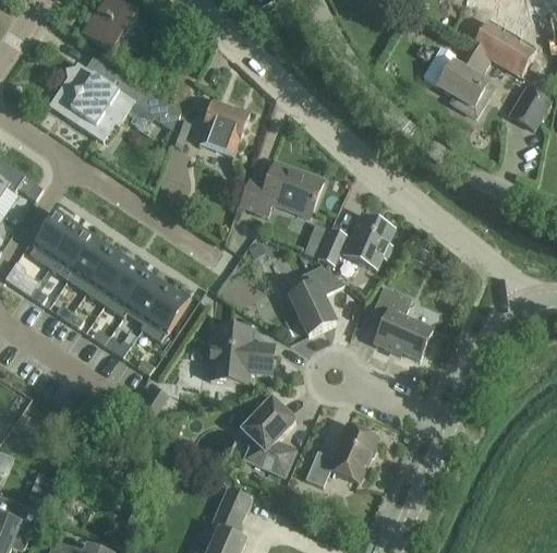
[(138,14),(117,0),(103,0),(82,33),(112,53),(138,14)]
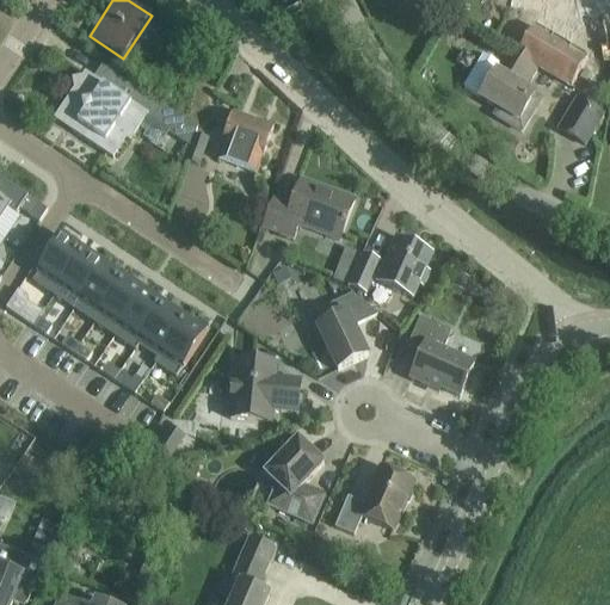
[(492,74),(479,94),(498,106),(494,111),(521,128),(533,106),(541,94),(525,85),(529,76),(531,79),(540,66),(571,84),(583,65),(587,56),(603,66),(609,18),(609,0),(507,0),(507,2),(519,4),(498,39),(517,51),(504,72),(495,67),(492,74)]
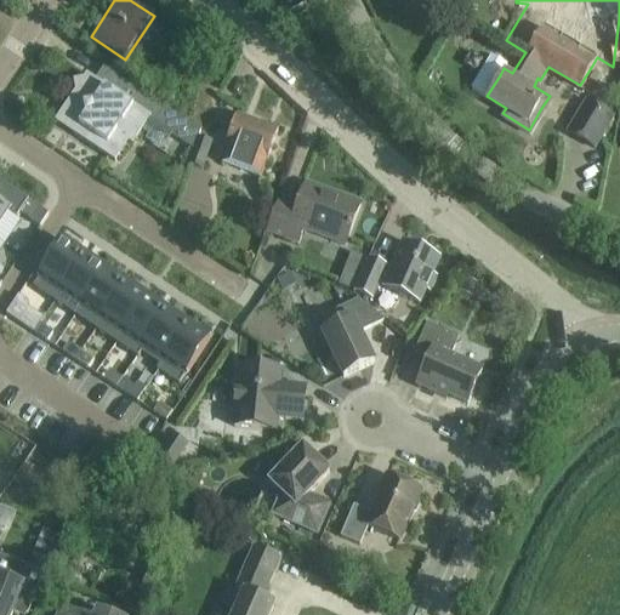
[(147,115),(193,144),(198,132),(199,126),(140,86),(131,100),(86,69),(55,117),(57,119),(58,118),(56,117),(61,109),(78,120),(72,129),(108,153),(114,157),(128,137),(131,140),(147,115)]
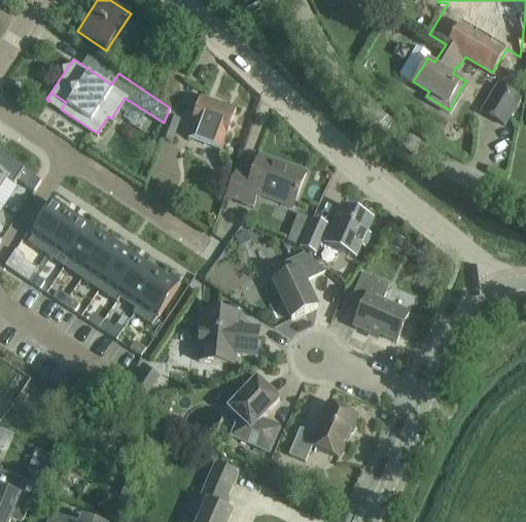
[(481,108),(502,123),(519,97),(497,82),(481,108)]
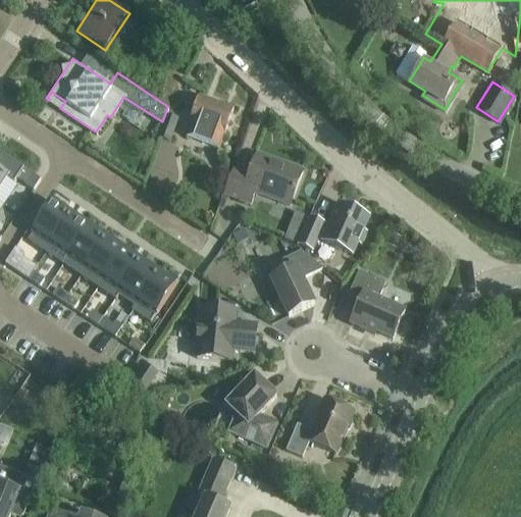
[(199,93),(192,112),(190,118),(192,118),(187,134),(217,146),(222,131),(223,131),(232,106),(199,93)]
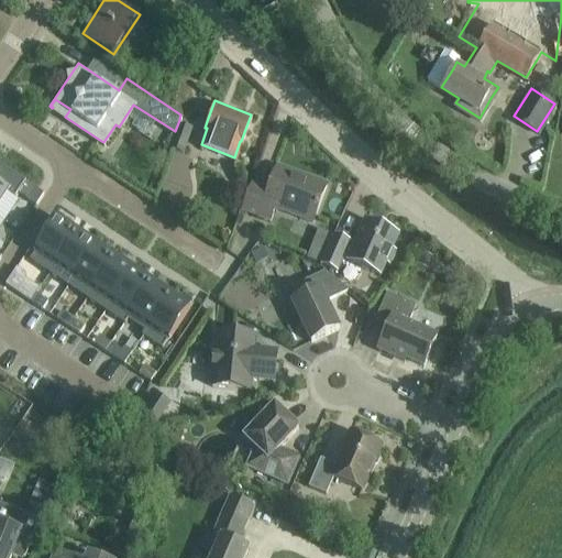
[(179,120),(175,131),(169,144),(183,150),(191,124),(179,120)]
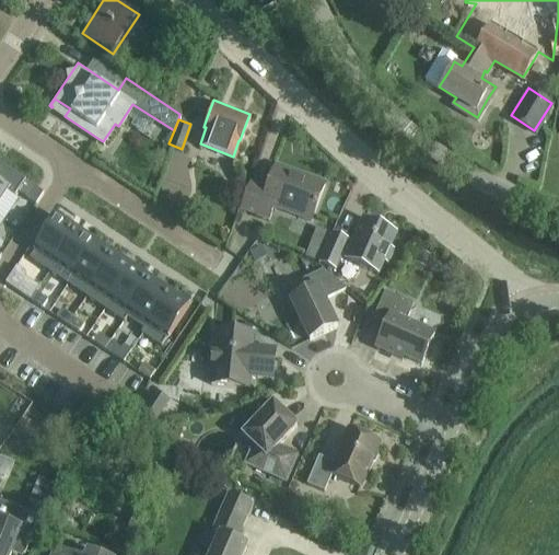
[(96,150),(93,154),(105,162),(109,155),(100,149),(96,150)]
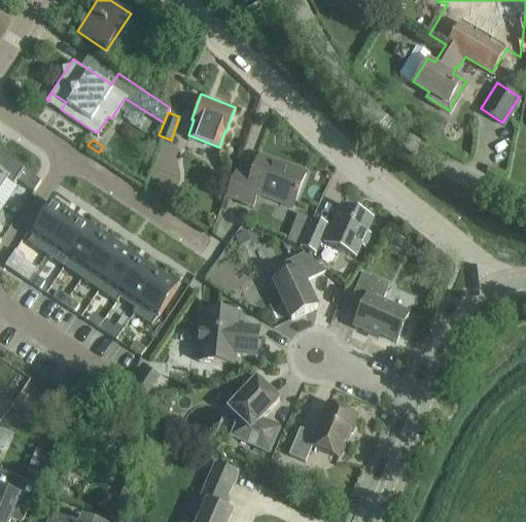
[(0,187),(7,176),(13,180),(23,167),(0,151),(0,187)]
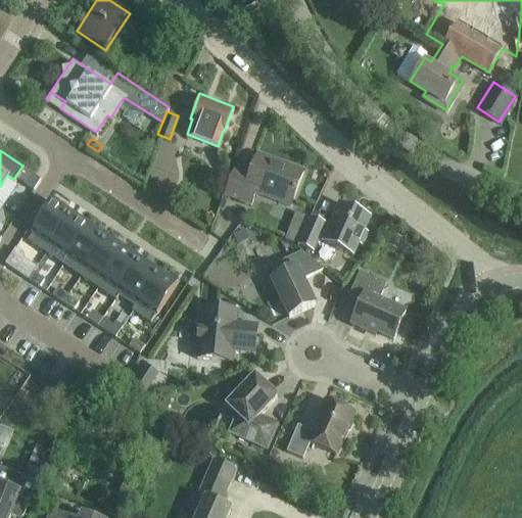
[(226,186),(225,191),(250,200),(254,189),(290,202),(302,168),(271,156),(270,158),(256,153),(249,173),(233,167),(226,186)]
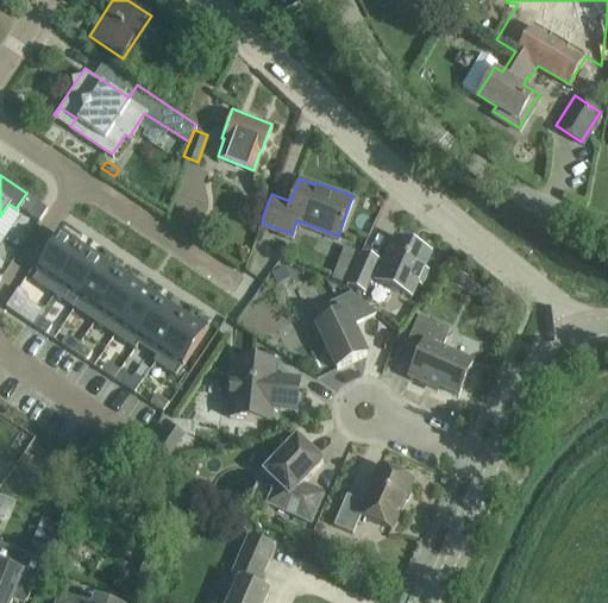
[(38,200),(30,212),(38,218),(46,206),(38,200)]
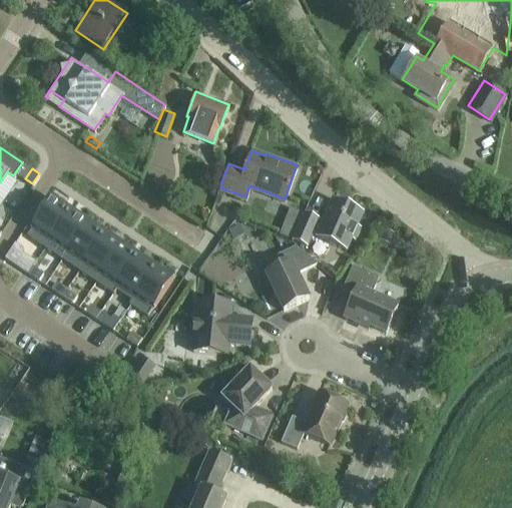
[(51,195),(31,225),(49,237),(69,206),(51,195)]
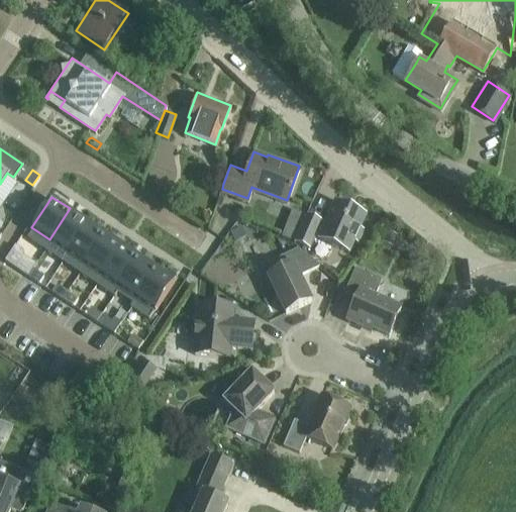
[(307,213),(299,231),(296,238),(309,244),(314,232),(319,234),(319,236),(348,248),(353,237),(355,238),(357,237),(362,229),(360,227),(358,226),(365,212),(335,199),(325,222),(319,220),(320,219),(307,213)]
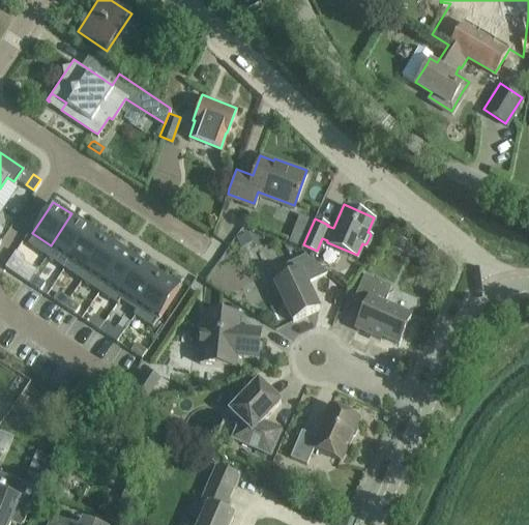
[(71,213),(51,245),(68,257),(89,226),(71,213)]
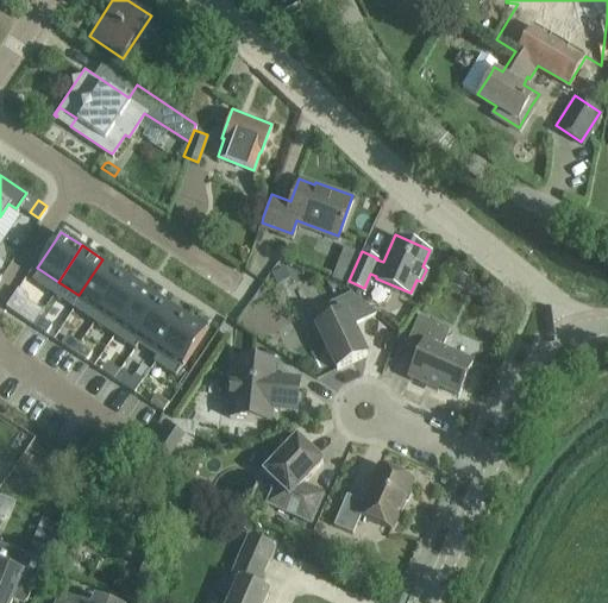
[(102,259),(79,295),(99,309),(123,274),(102,259)]
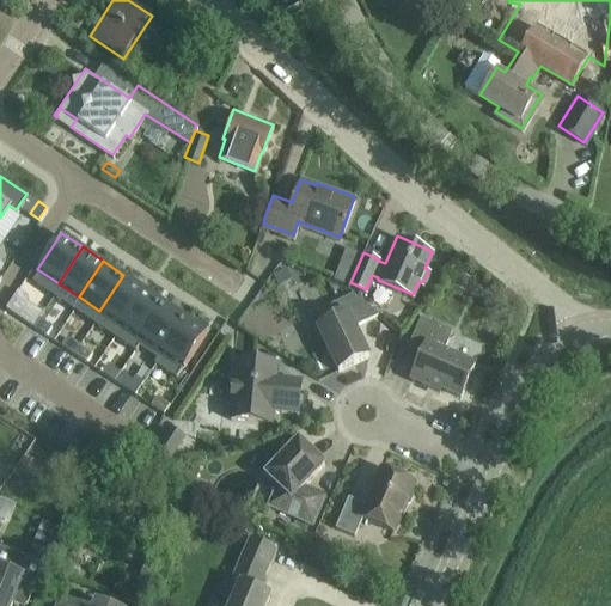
[(338,261),(333,276),(347,282),(354,268),(338,261)]
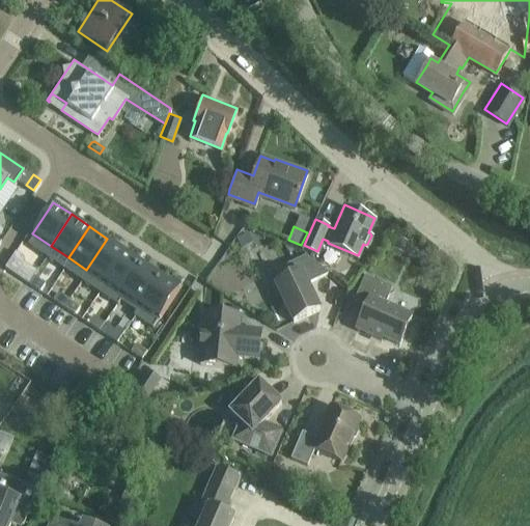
[(248,229),(236,233),(241,244),(252,239),(248,229)]
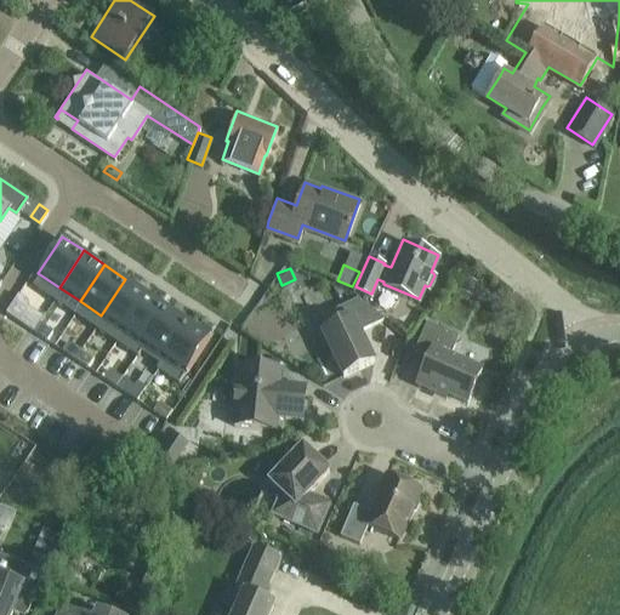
[(465,272),(459,285),(472,291),(478,278),(465,272)]
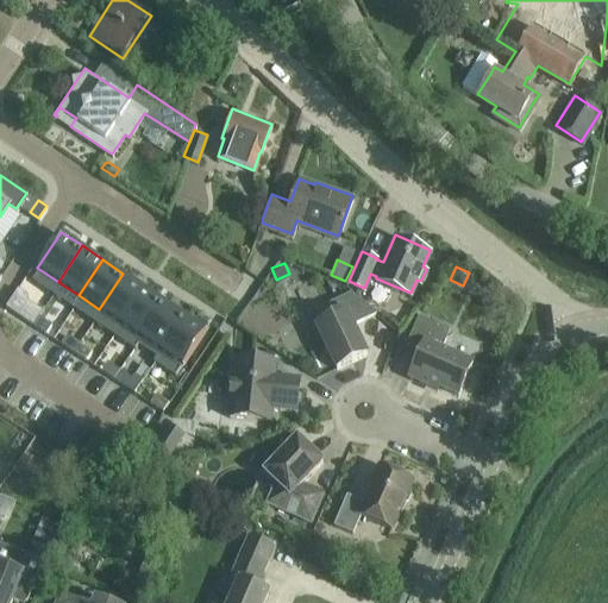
[(123,274),(99,309),(120,322),(144,287),(123,274)]
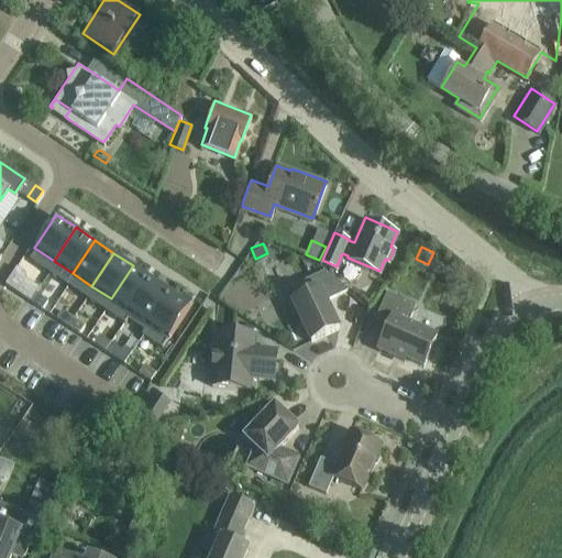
[(15,265),(4,281),(30,298),(35,290),(39,285),(25,276),(23,270),(15,265)]
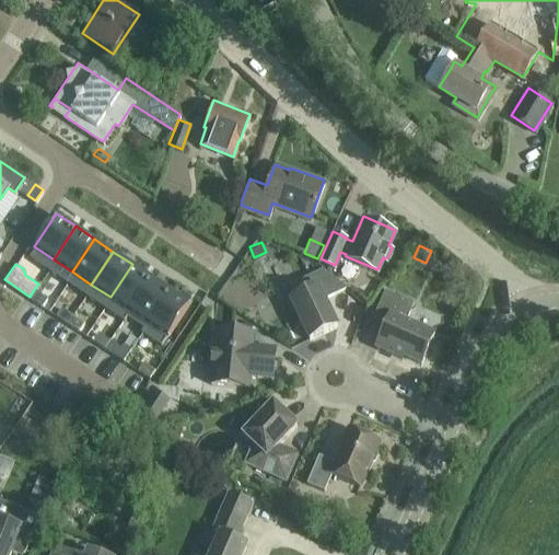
[(132,264),(111,297),(129,310),(151,277),(132,264)]
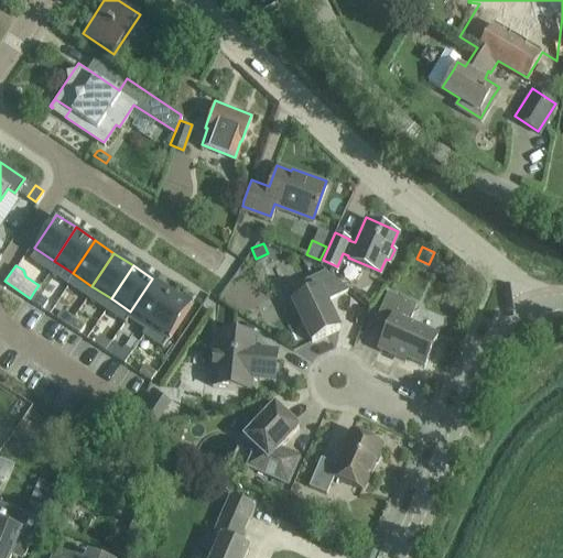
[(306,292),(292,298),(311,338),(338,325),(325,297),(347,287),(325,267),(301,280),(306,292)]
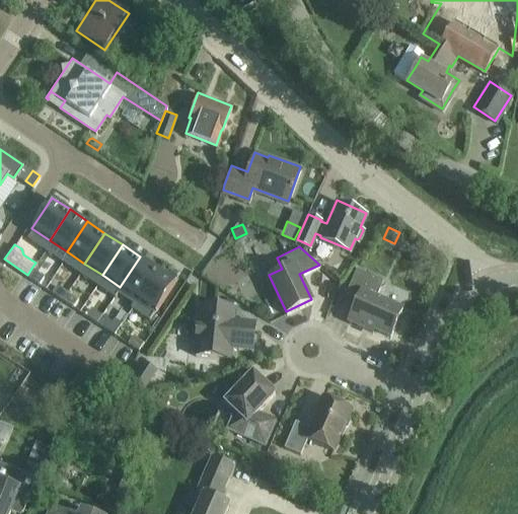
[(140,257),(120,287),(138,299),(158,268),(140,257)]
